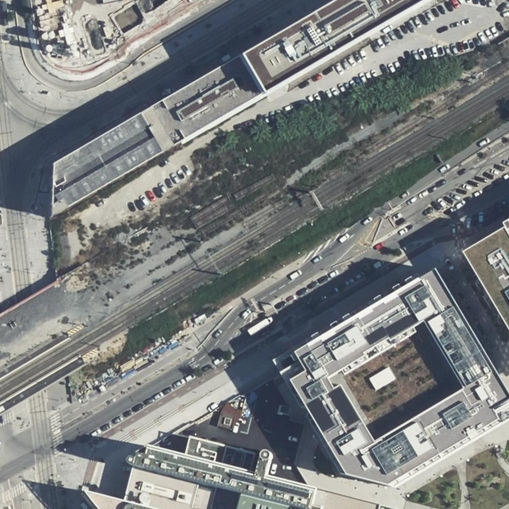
[(26,0),(33,40),(36,49),(41,56),(48,62),(56,66),(65,68),(73,68),(82,66),(89,62),(96,56),(187,0),(26,0)]
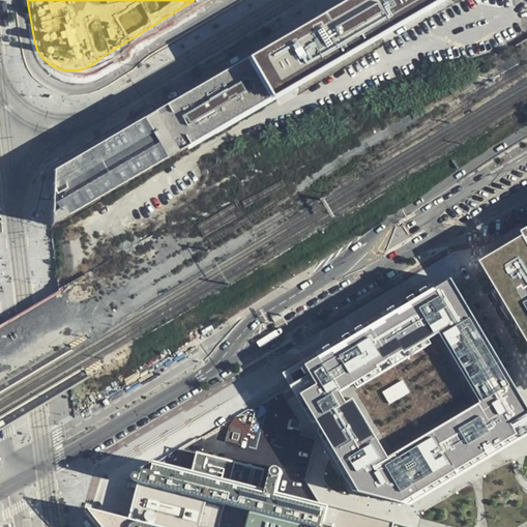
[(345,0),(251,55),(276,93),(435,0),(345,0)]
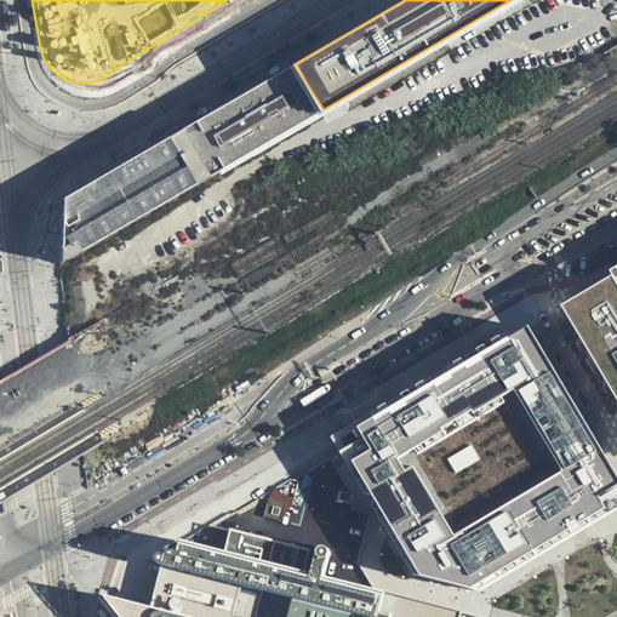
[(293,64),(57,204),(60,272),(324,109),(293,64)]
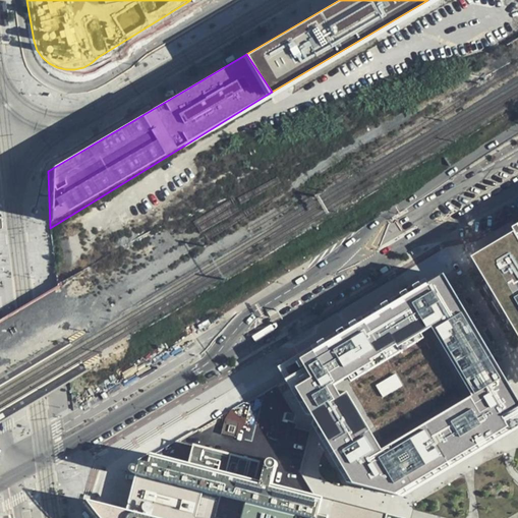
[(517,241),(511,230),(469,255),(517,337),(517,241)]
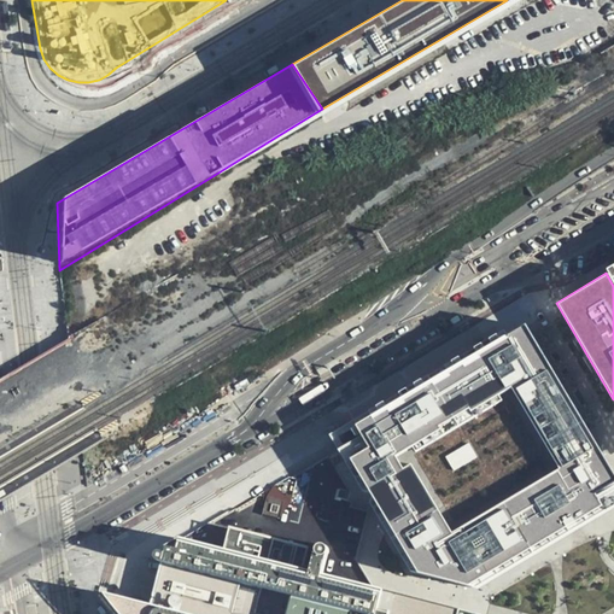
[(613,503),(613,474),(522,322),(460,360),(345,428),(335,434),(378,506),(416,569),(477,585),(613,503)]
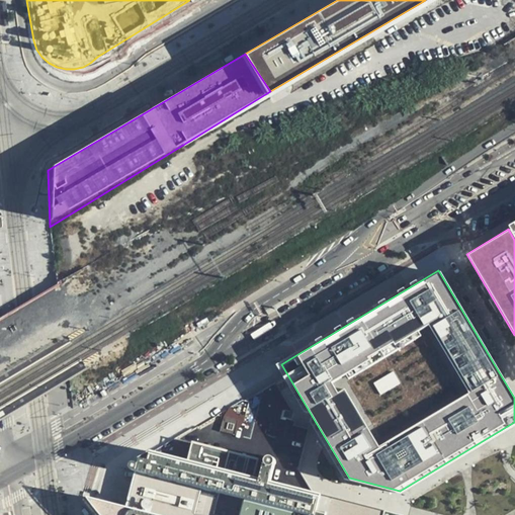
[(217,411),(243,418),(247,398),(240,397),(217,411)]
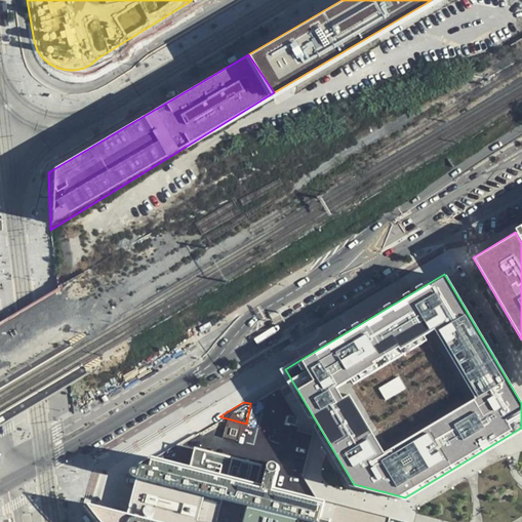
[(326,521),(315,519),(320,495),(318,491),(273,480),(276,466),(276,462),(274,459),(272,457),(269,458),(267,460),(266,463),(262,478),(254,476),(258,458),(189,440),(185,457),(144,447),(131,455),(127,457),(124,460),(123,463),(124,466),(129,474),(129,477),(122,505),(90,496),(80,493),(72,491),(81,505),(90,516),(95,521),(326,521)]
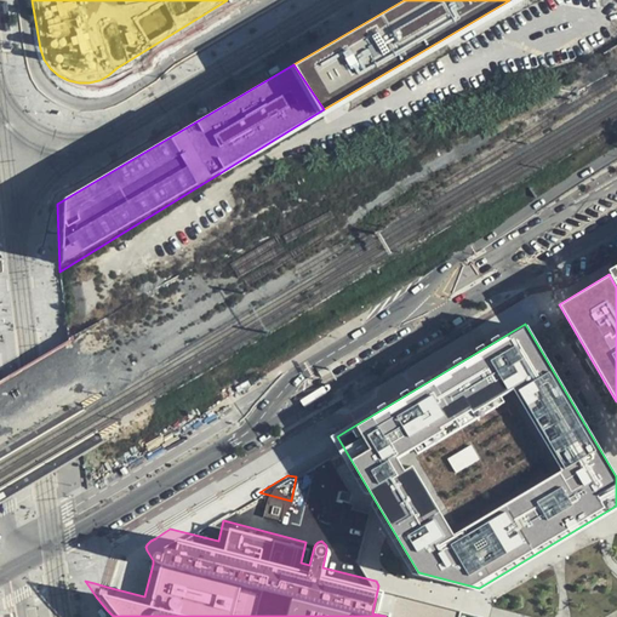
[(452,616),(456,605),(378,586),(372,613),(386,616),(452,616)]
